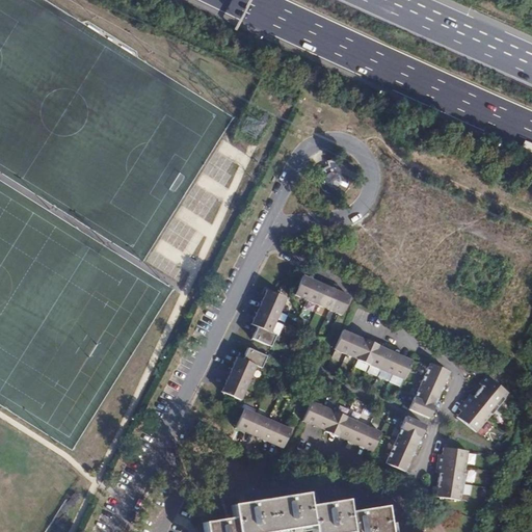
[(349,296),(303,276),(295,295),(341,316),(349,296)]
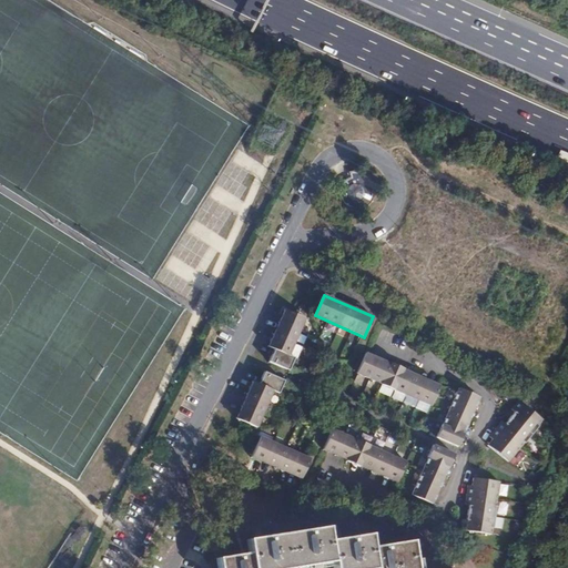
[(306,318),(286,308),(269,346),(275,348),(270,362),(290,369),(295,357),(288,354),(306,318)]
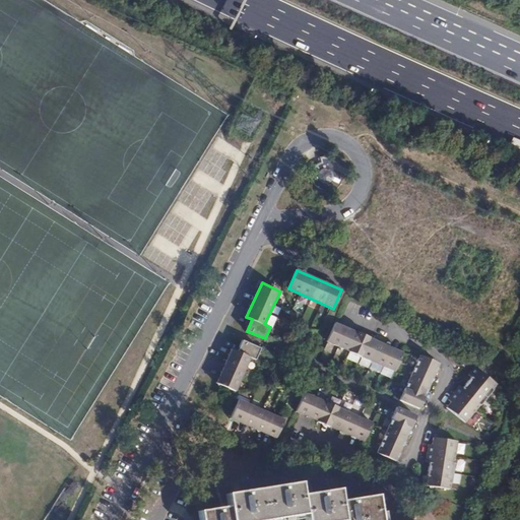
[(402,352),(335,323),(327,342),(350,352),(350,353),(361,359),(362,358),(394,372),(402,352)]
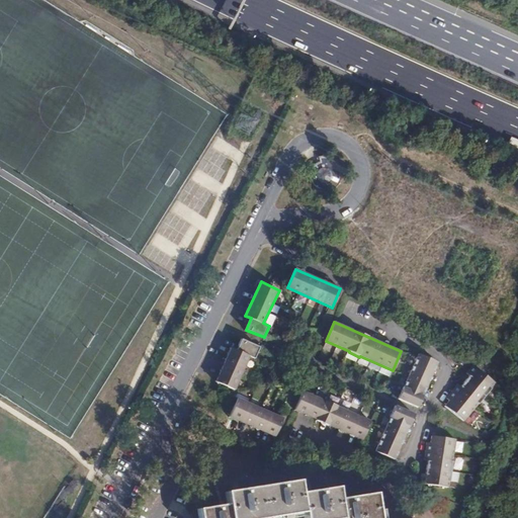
[(232,347),(216,380),(235,390),(251,355),(255,357),(260,346),(242,338),(237,349),(232,347)]
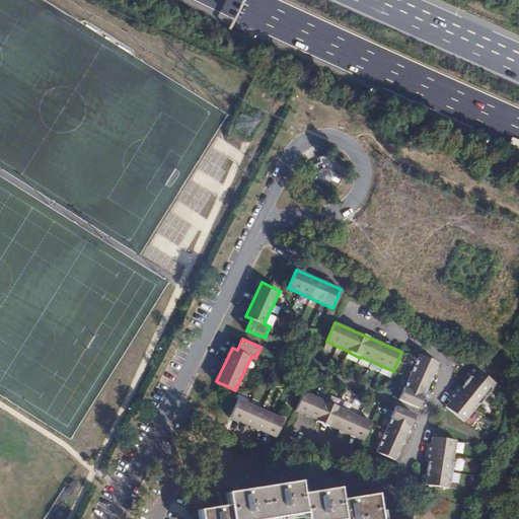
[(419,354),(399,399),(419,408),(439,363),(419,354)]
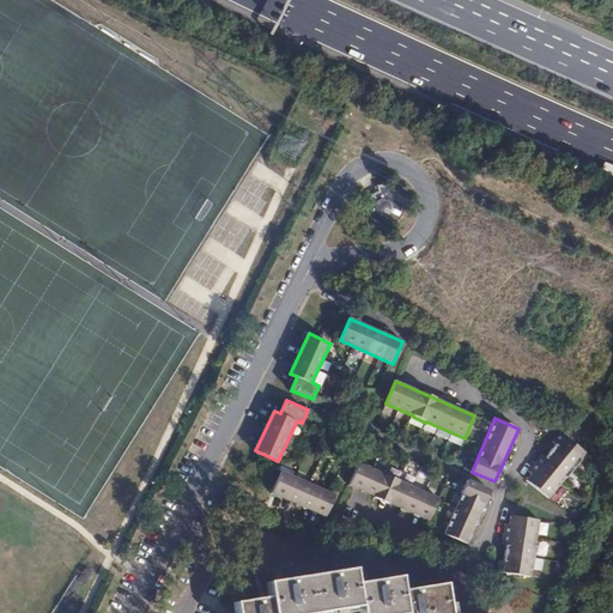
[(587,455),(559,434),(553,442),(556,444),(546,456),(542,454),(528,471),(532,473),(527,480),(548,498),(560,483),(562,484),(587,455)]
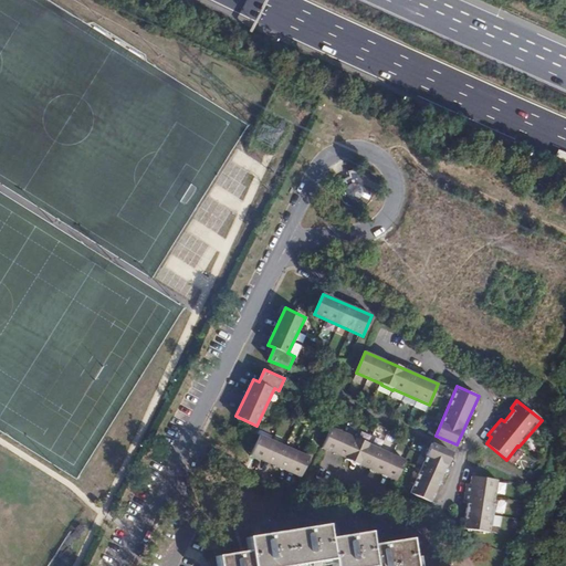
[(332,428),(323,450),(396,481),(405,460),(369,444),(369,443),(358,439),(357,439),(332,428)]
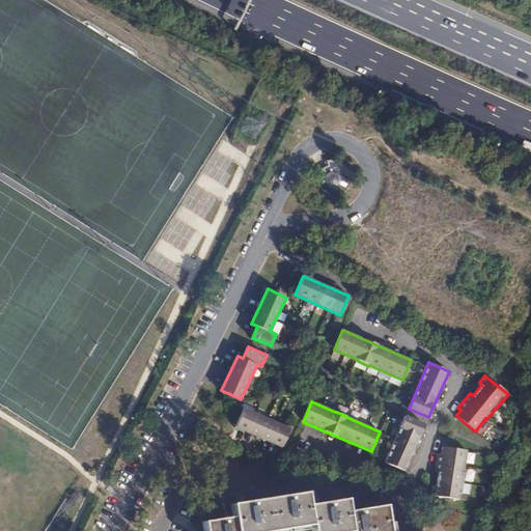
[(289,429),(244,410),(235,429),(281,449),(289,429)]
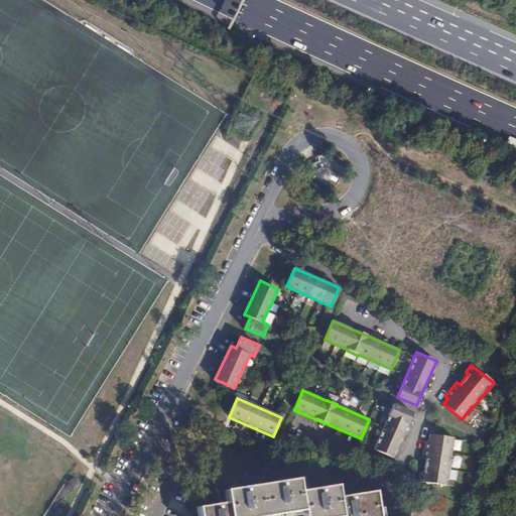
[(394,404),(374,449),(394,459),(413,413),(394,404)]
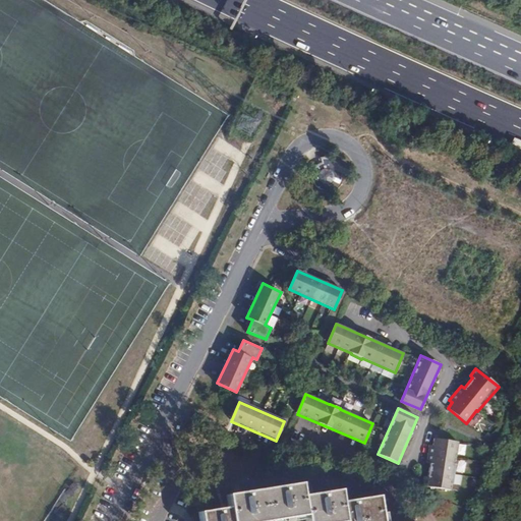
[(424,476),(422,485),(452,490),(457,459),(456,459),(459,443),(436,439),(433,446),(430,445),(426,463),(430,464),(428,477),(424,476)]
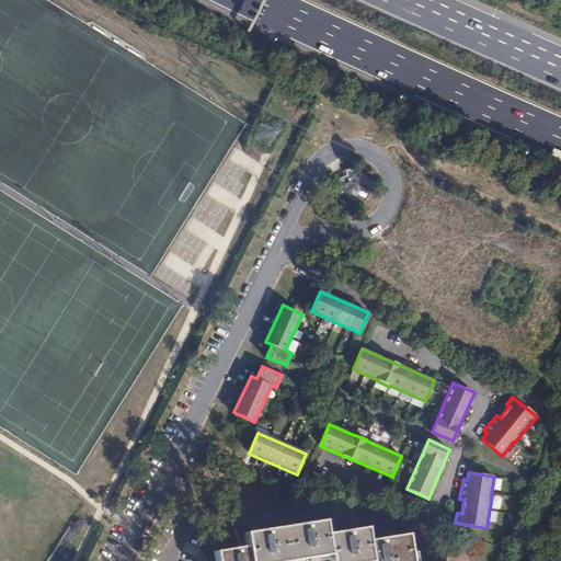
[(245,531),(247,547),(249,560),(306,560),(306,559),(312,558),(313,560),(330,559),(329,560),(413,560),(412,551),(408,551),(405,534),(366,539),(365,526),(324,533),(323,521),(245,531)]
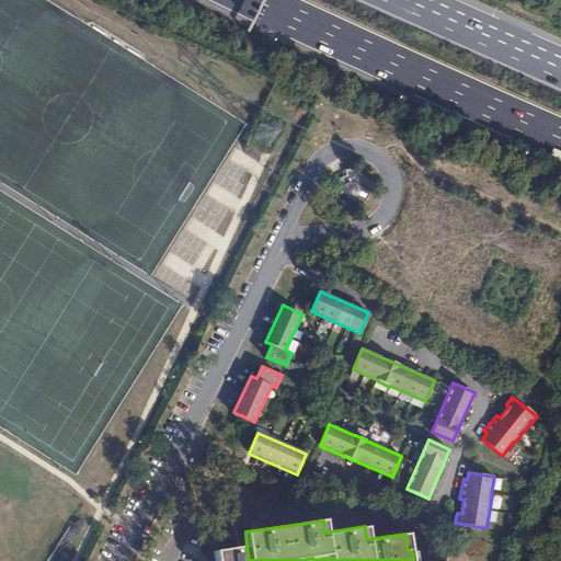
[(249,560),(247,547),(215,551),(216,560),(249,560)]
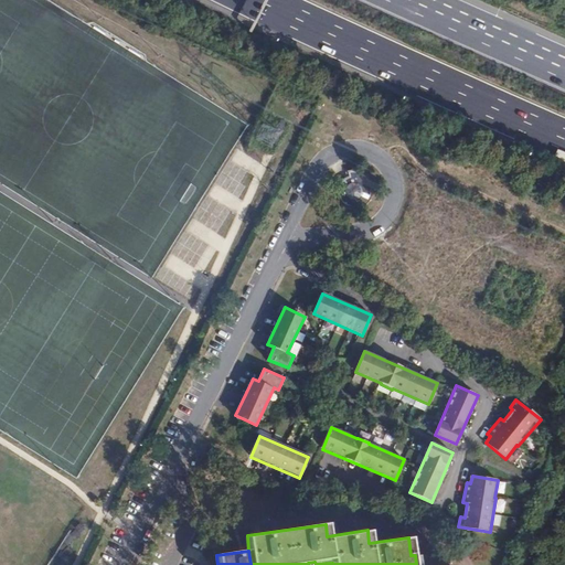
All buildings are outlined.
